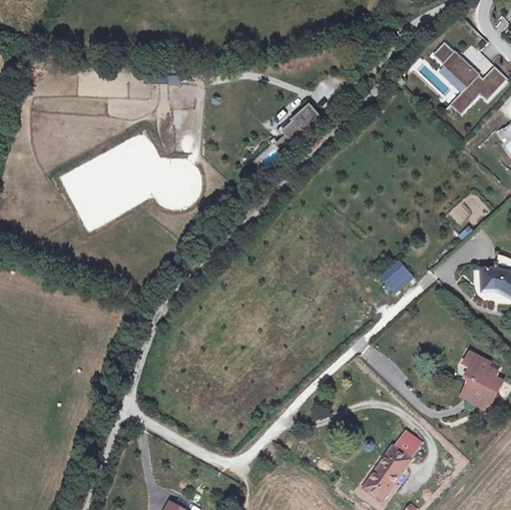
[(493,23),(500,31),(510,23),(503,15),(493,23)]
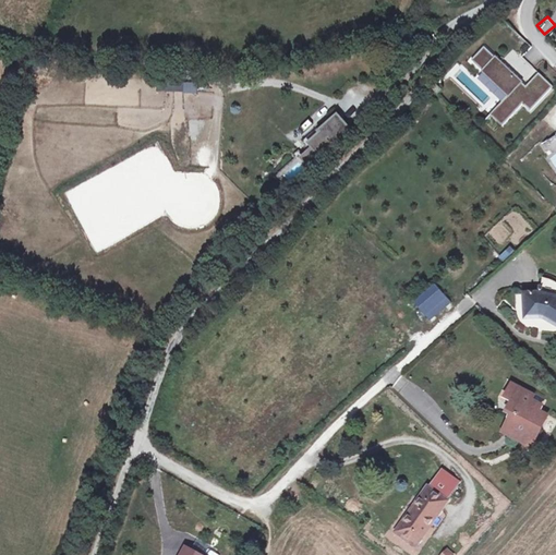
[(552,84),(538,70),(524,84),(483,45),(469,59),(506,93),(488,111),(500,123),(521,101),(529,108),(552,84)]
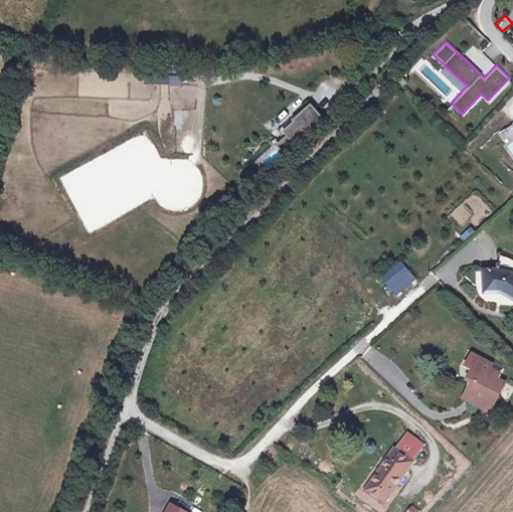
[(179,82),(179,68),(142,68),(142,82),(179,82)]
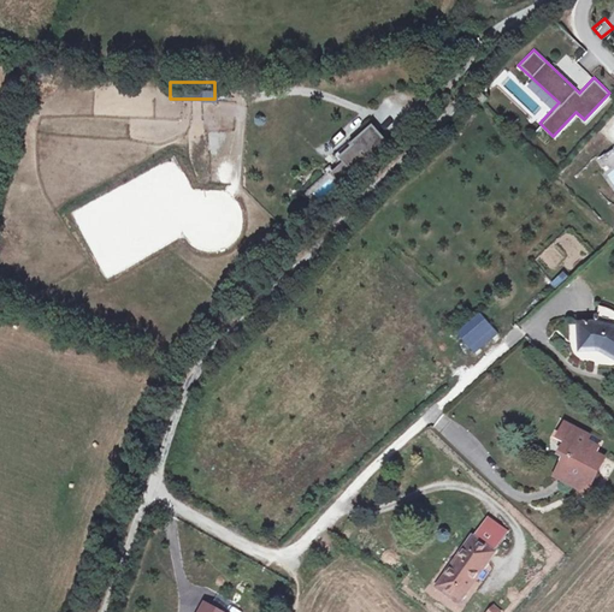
[(354,173),(387,143),(370,124),(350,141),(353,143),(338,155),(354,173)]
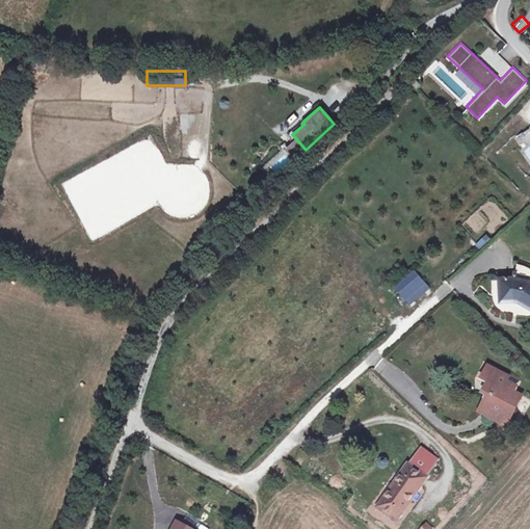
[(292,141),(263,161),(269,169),(298,151),(292,141)]
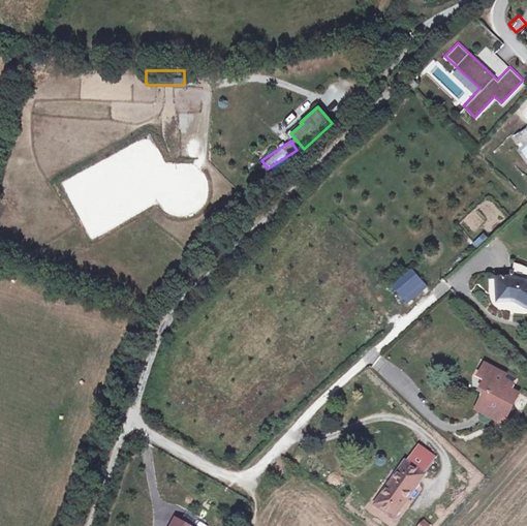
[(481,230),(470,240),(475,245),(486,235),(481,230)]
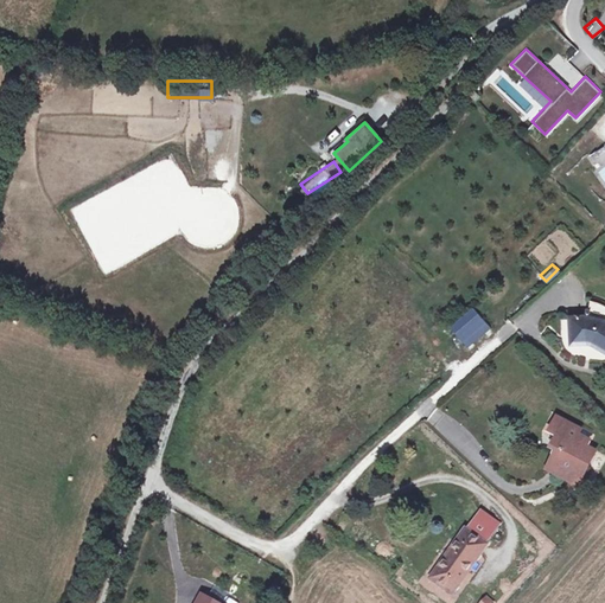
[(465,346),(488,326),(470,305),(446,325),(465,346)]
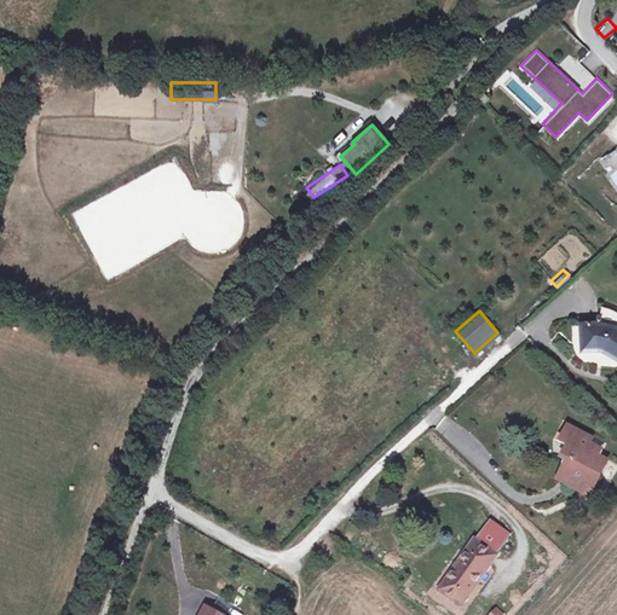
[(616,357),(616,326),(597,321),(581,323),(582,349),(598,348),(604,349),(616,357)]
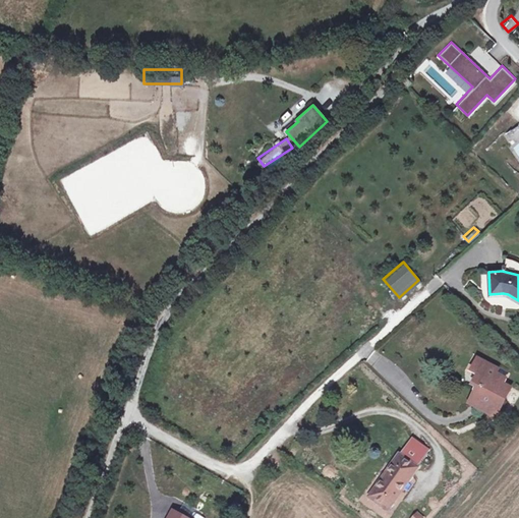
[(501,395),(505,386),(501,384),(505,376),(495,370),(497,367),(476,356),(470,368),(477,371),(472,381),(476,383),(468,399),(495,413),(504,397),(501,395)]
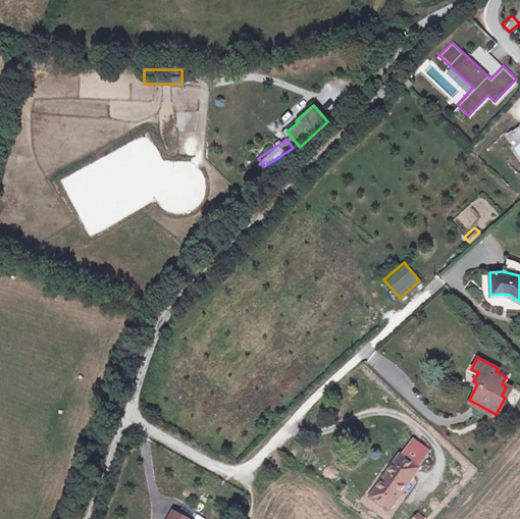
[(387,507),(417,466),(413,463),(424,448),(411,437),(400,454),(399,453),(369,495),(387,507)]
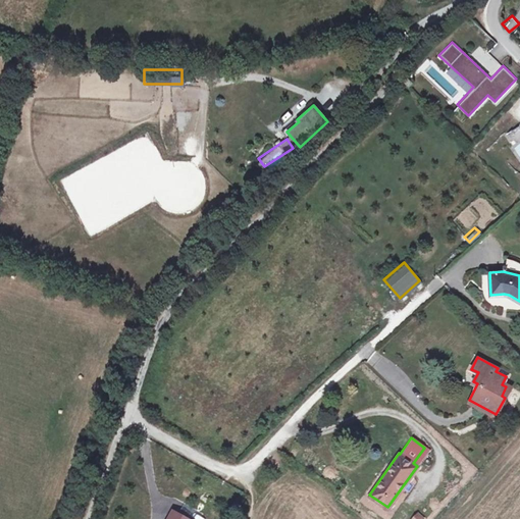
[(204,491),(196,488),(190,504),(197,507),(204,491)]
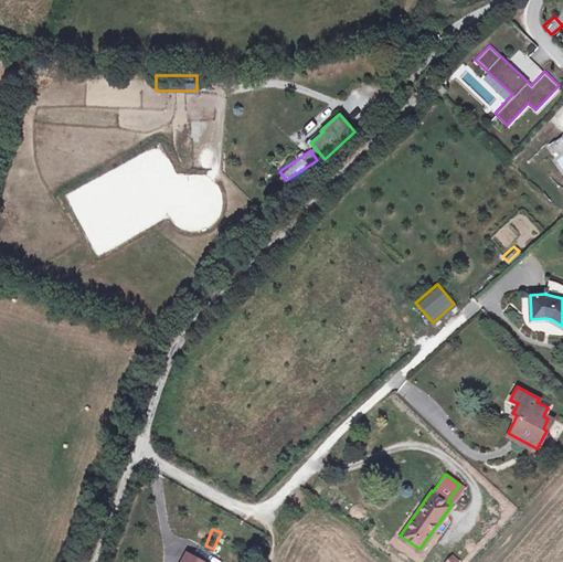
[(205,561),(187,552),(180,561),(205,561)]
